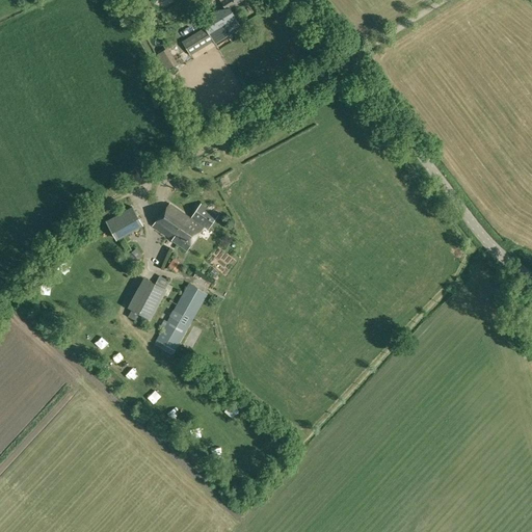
[(139,17),(152,19),(154,11),(140,8),(139,17)]
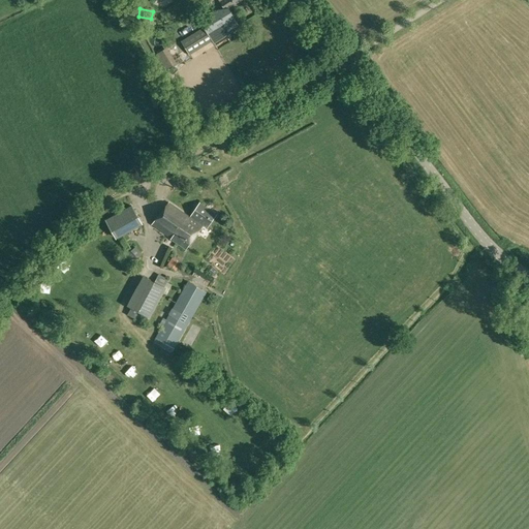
[(200,21),(205,27),(213,41),(215,43),(241,28),(231,12),(219,9),(200,21)]
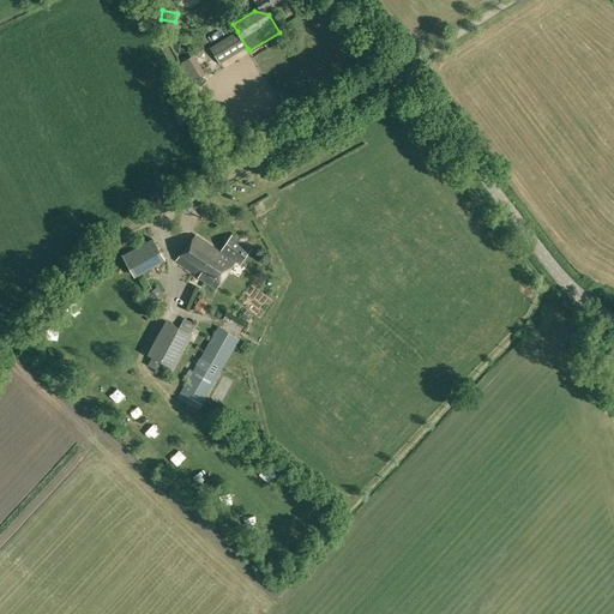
[(247,48),(238,31),(211,47),(221,64),(247,48)]
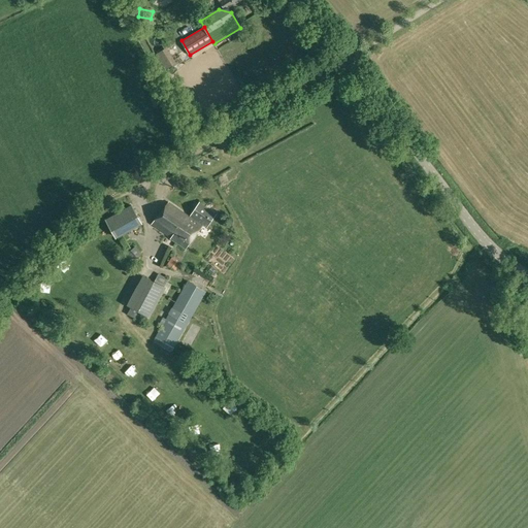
[(156,55),(166,70),(177,63),(167,47),(156,55)]
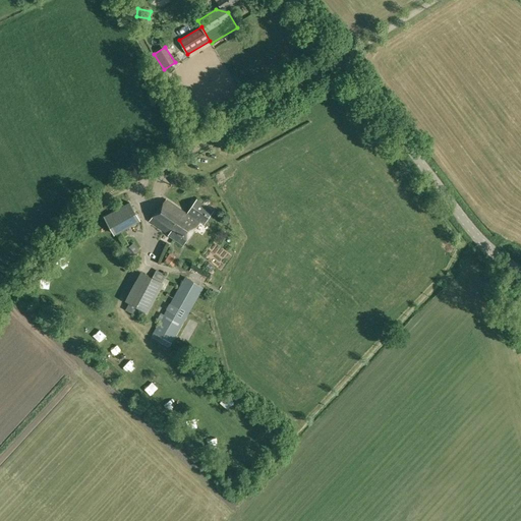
[(186,215),(167,200),(151,222),(182,245),(198,223),(203,226),(213,212),(196,200),(186,215)]
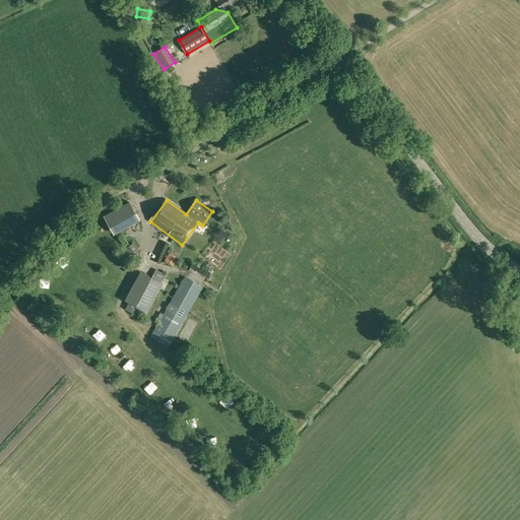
[(130,203),(105,217),(113,234),(139,219),(130,203)]
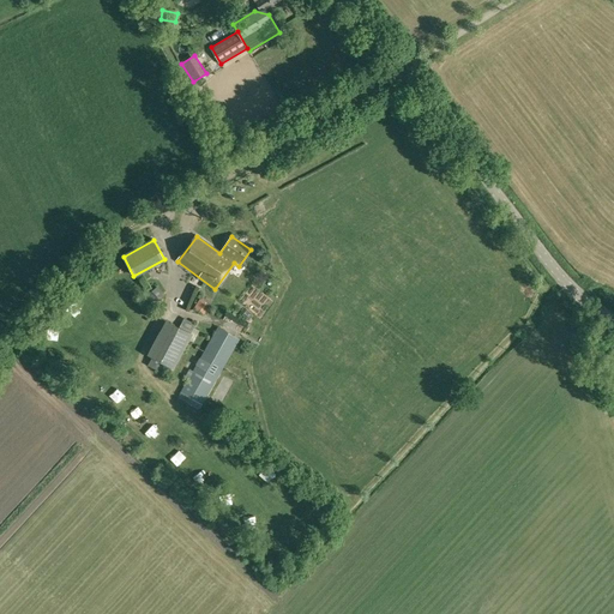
[(74,312),(82,304),(73,295),(66,304),(74,312)]
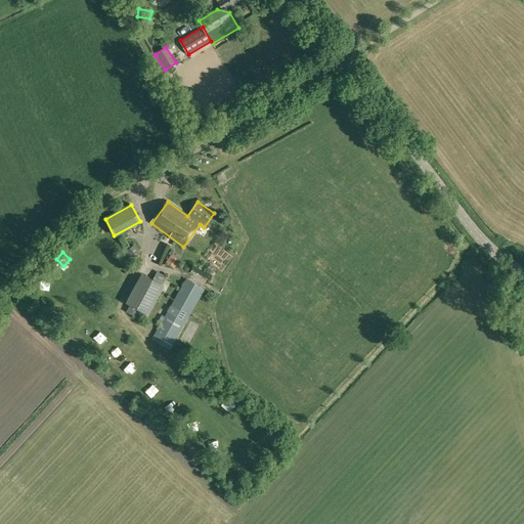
[(166,263),(174,268),(179,261),(171,256),(166,263)]
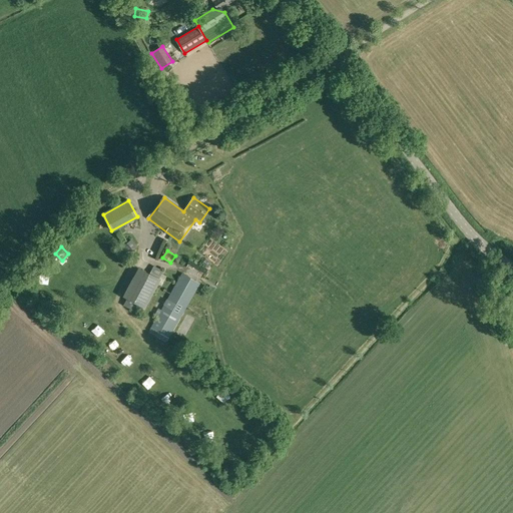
[(129,300),(135,303),(146,309),(162,279),(139,268),(124,297),(129,300)]
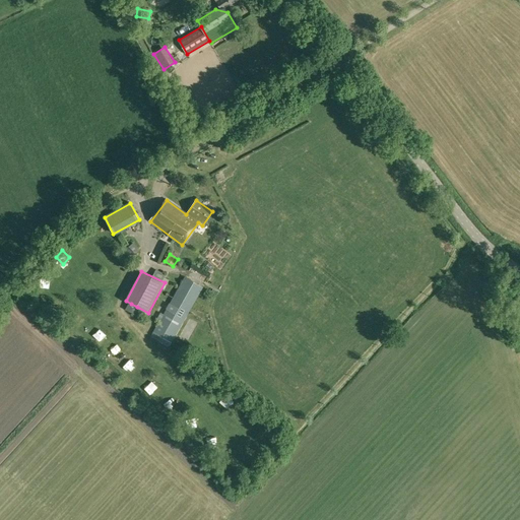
[(35,277),(39,287),(46,284),(43,274),(35,277)]
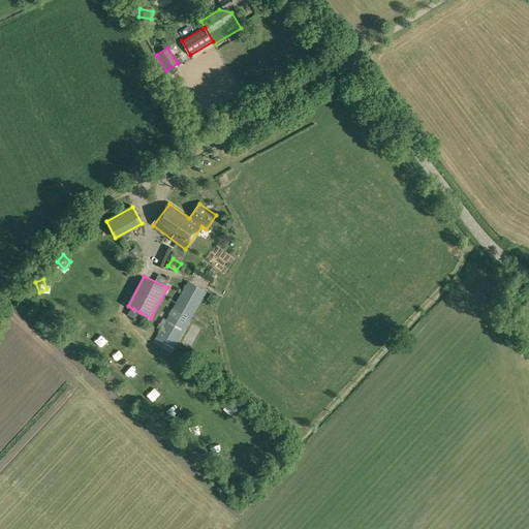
[(188,281),(166,320),(163,318),(159,327),(162,328),(155,341),(173,351),(176,346),(207,292),(188,281)]
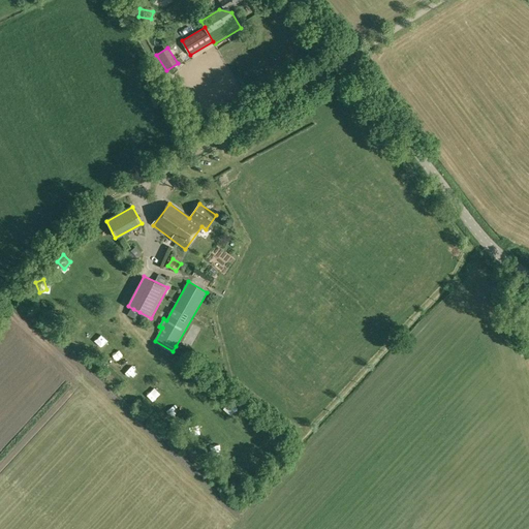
[(80,314),(71,321),(75,325),(84,318),(80,314)]
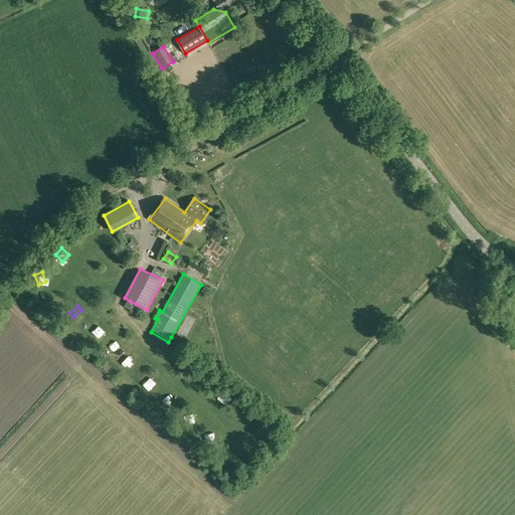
[(125,354),(120,361),(127,367),(133,360),(125,354)]
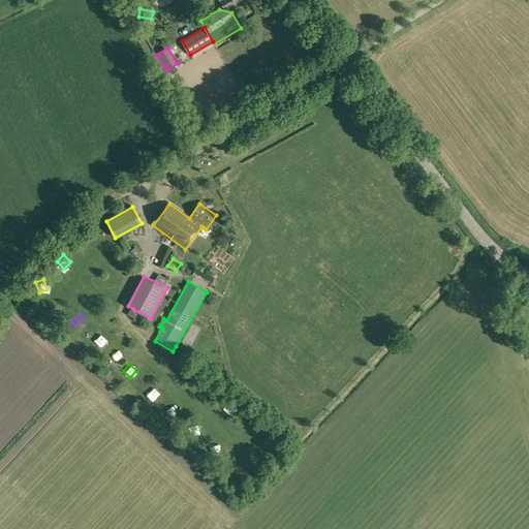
[(194,385),(203,393),(210,385),(201,378),(194,385)]
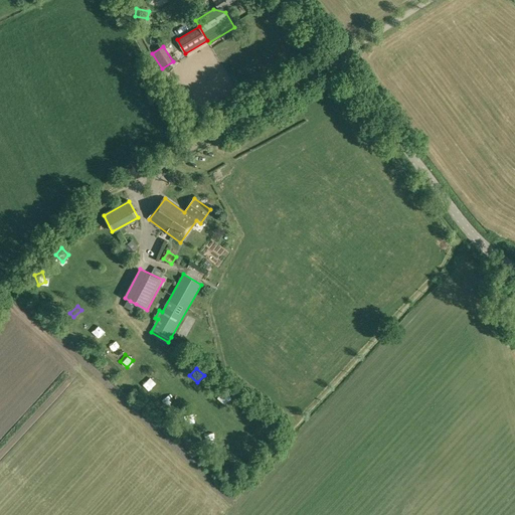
[(150,388),(154,379),(146,376),(142,384),(150,388)]
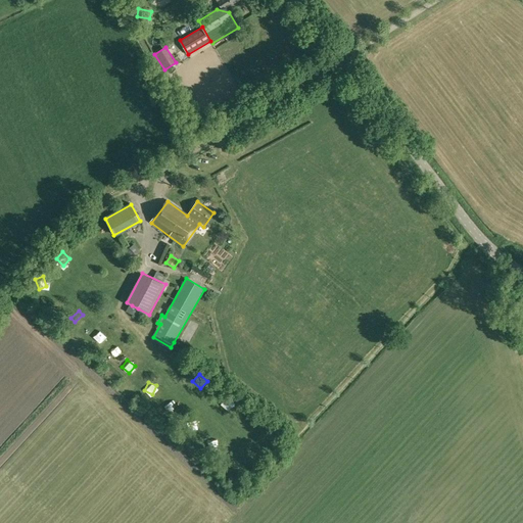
[(194,428),(197,423),(189,419),(187,424),(194,428)]
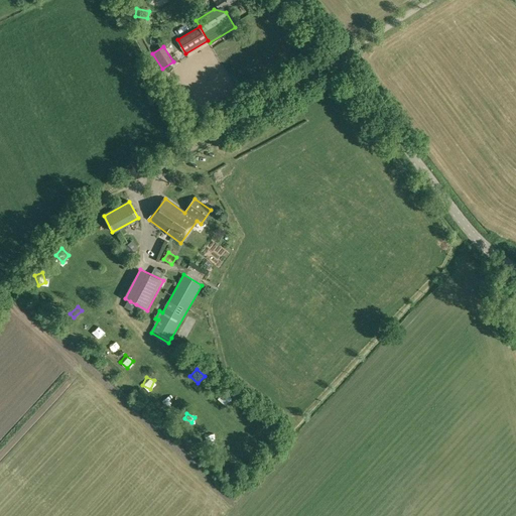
All buildings are outlined.
